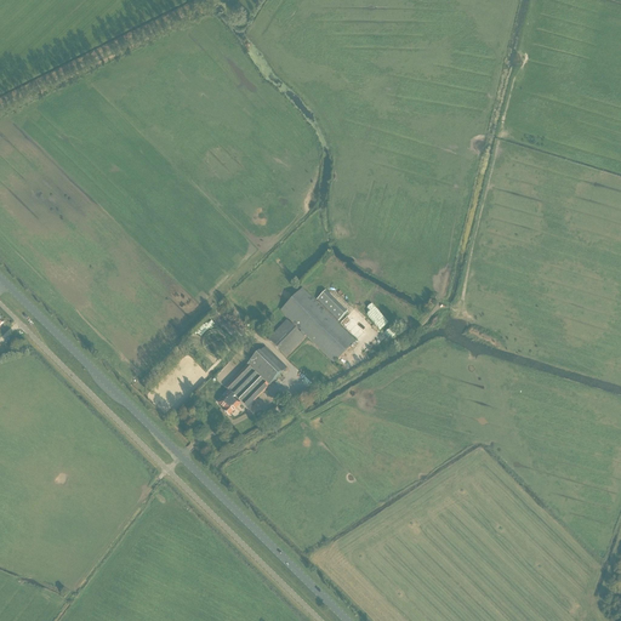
[(301,332),(305,337),(306,336),(334,364),(355,341),(302,289),(280,312),(301,332)]
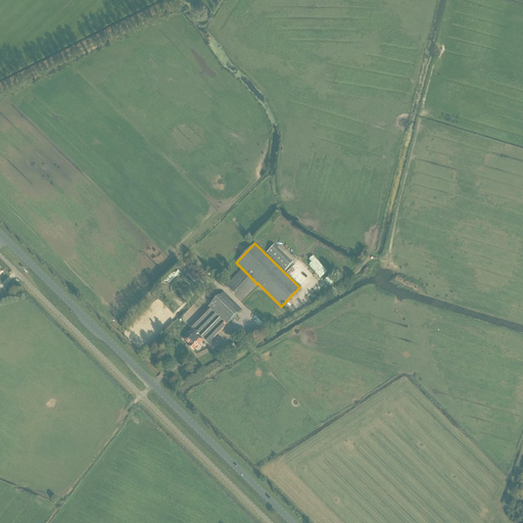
[(292,264),(274,245),(267,252),(285,271),(292,264)]
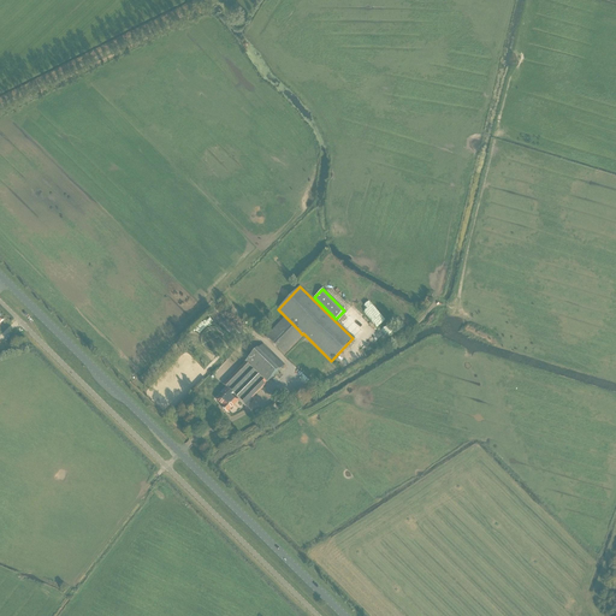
[(363,300),(356,309),(378,327),(386,318),(363,300)]
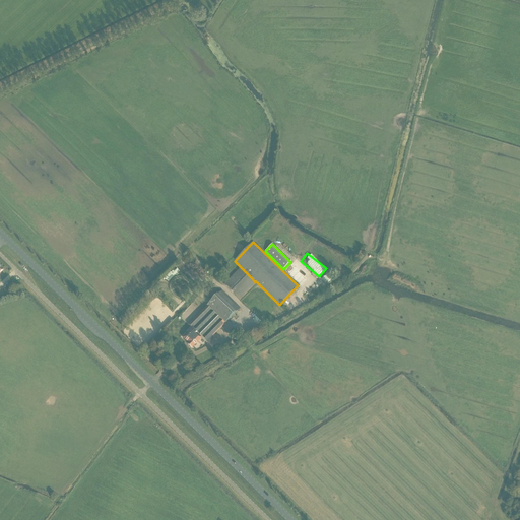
[(186,268),(189,271),(187,272),(191,275),(195,271),(189,264),(186,268)]
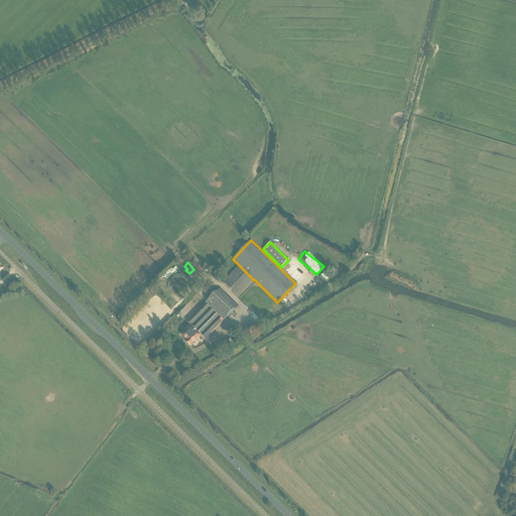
[(253,280),(250,276),(249,277),(238,266),(223,282),(238,296),(253,281),(253,280)]
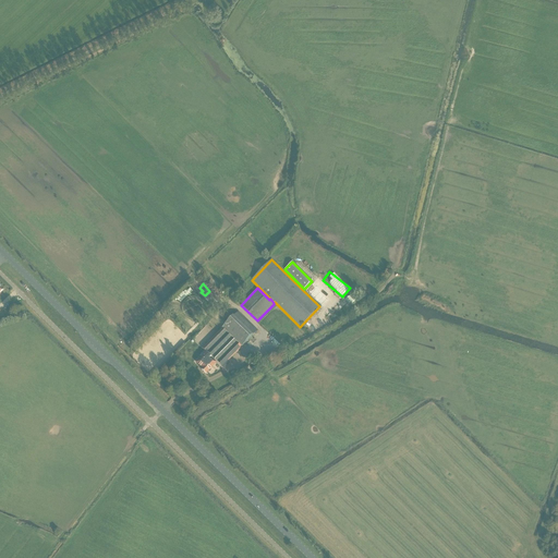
[(202,348),(207,353),(217,363),(221,367),(253,337),(233,317),(202,348)]
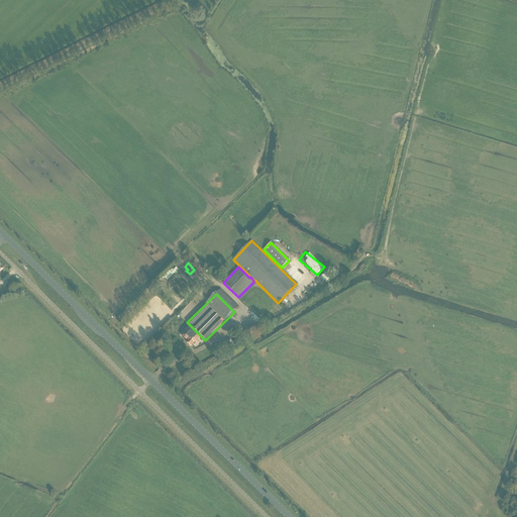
[(201,336),(192,327),(182,337),(187,342),(191,346),(201,336)]
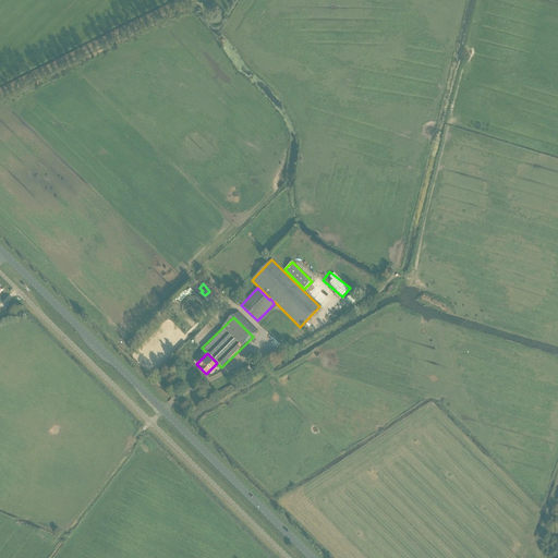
[(252,372),(247,365),(238,373),(241,379),(252,372)]
